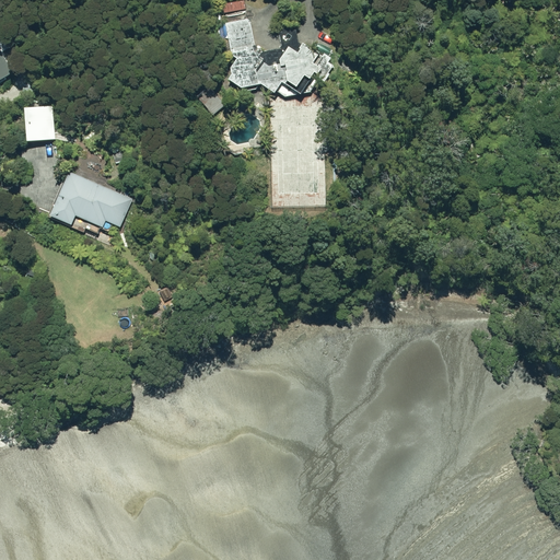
[(247,13),(247,4),(229,4),(228,7),(224,7),(224,13),(229,13),(229,14),(247,13)]
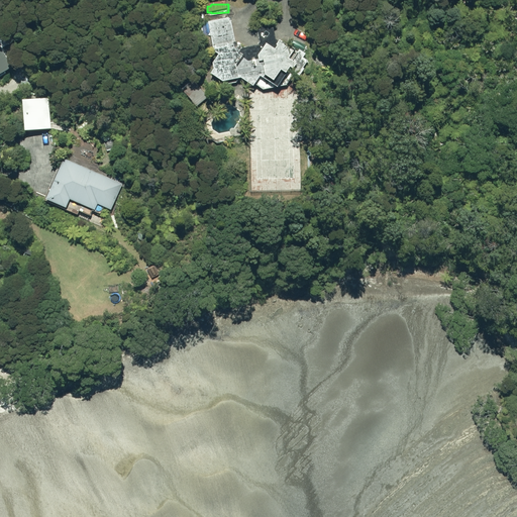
[(228,20),(228,18),(207,21),(212,50),(216,55),(210,63),(211,69),(208,73),(220,81),(222,81),(227,84),(235,82),(239,78),(251,86),(253,83),(263,89),(286,86),(292,77),(295,80),(302,72),(299,70),(306,61),(302,58),(305,54),(298,49),(297,52),(289,45),(287,48),(281,43),(282,42),(278,39),(277,41),(274,39),(273,27),(270,28),(263,23),(259,29),(256,30),(259,42),(256,44),(239,47),(239,44),(236,44),(235,41),(234,41),(230,20),(228,20)]
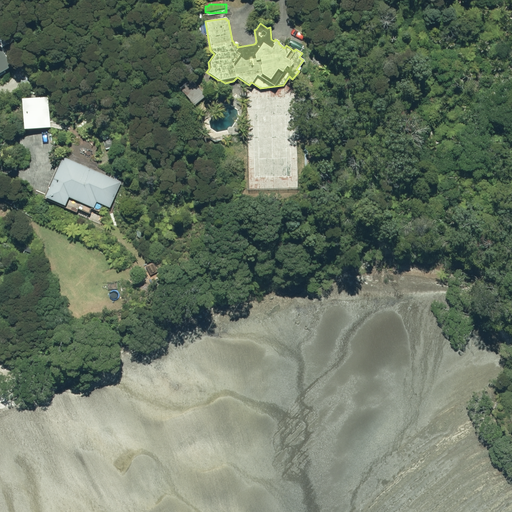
[(0,76),(13,68),(0,48),(0,76)]
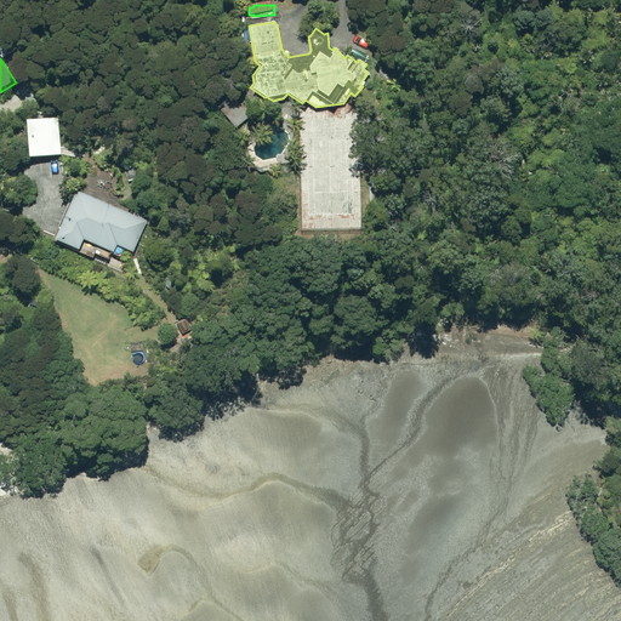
[(250,118),(237,101),(224,112),(239,127),(250,118)]
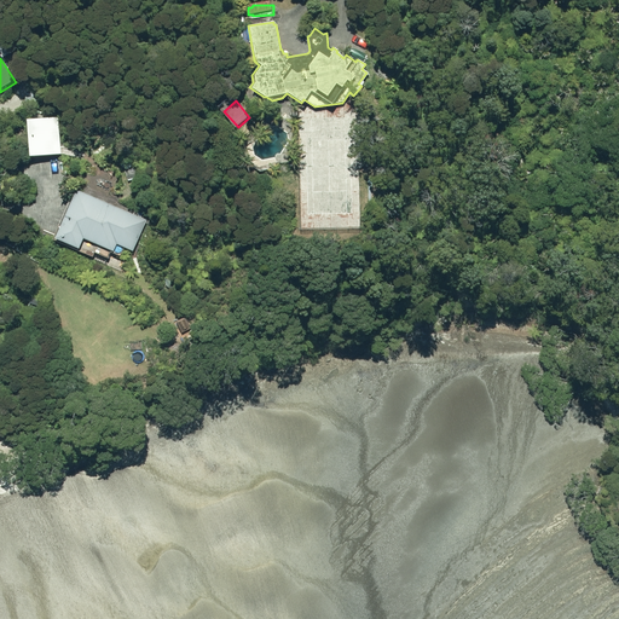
[(27,126),(30,163),(63,160),(58,122),(27,126)]
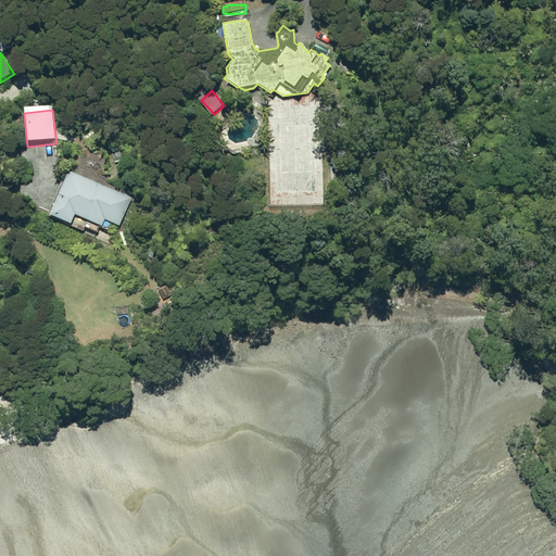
[(116,164),(124,162),(122,153),(113,156),(116,164)]
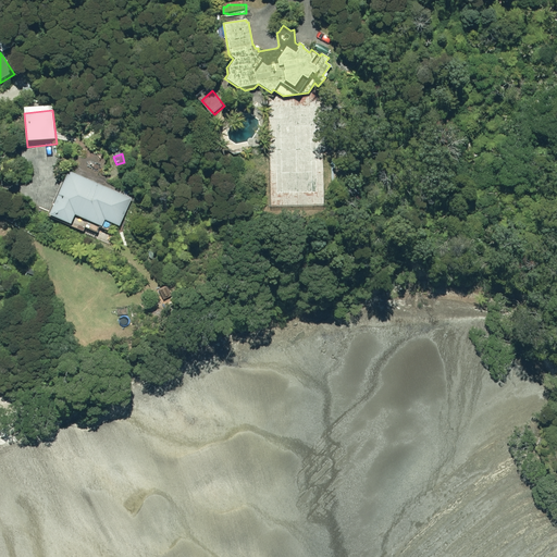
[(73,214),(100,226),(103,220),(119,226),(132,198),(65,170),(46,214),(69,224),(73,214)]
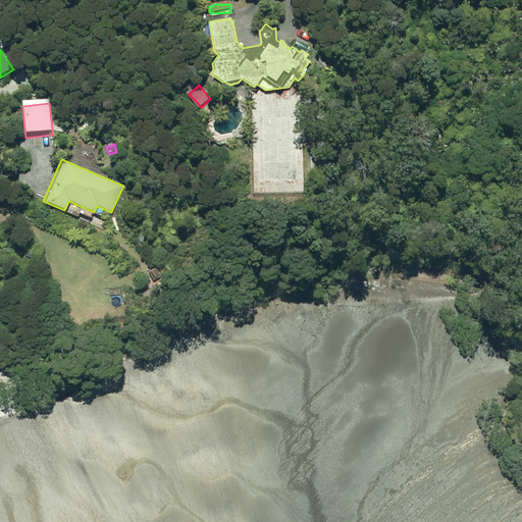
All buildings are outlined.
